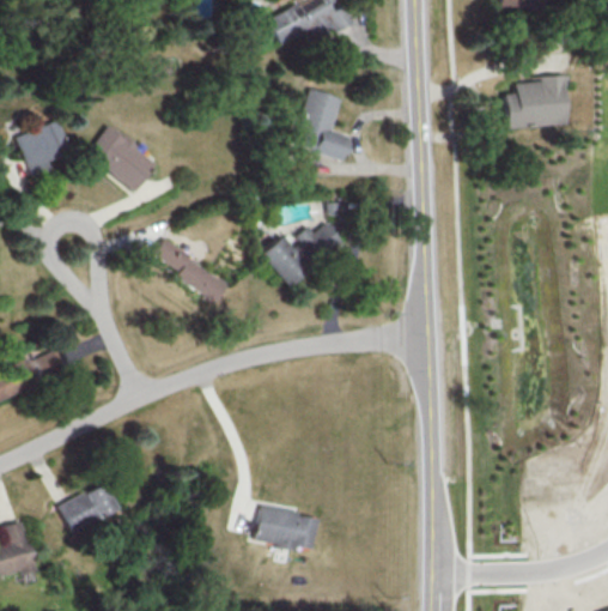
[(309,0),(268,19),(280,46),(309,31),(312,40),(334,30),(335,32),(354,24),(346,7),(334,12),(329,1),(332,0),(309,0)]
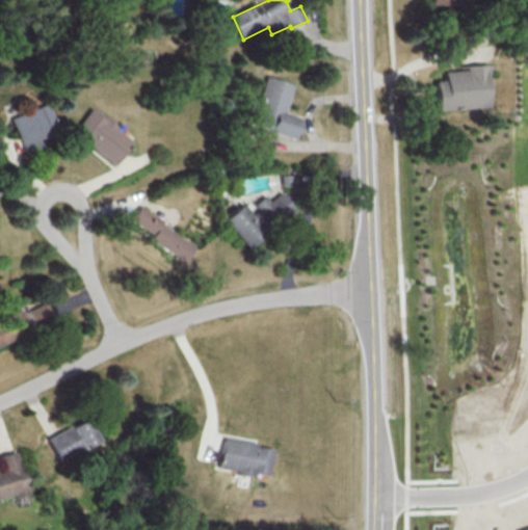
[(433,0),(433,6),(471,8),(470,0),(433,0)]
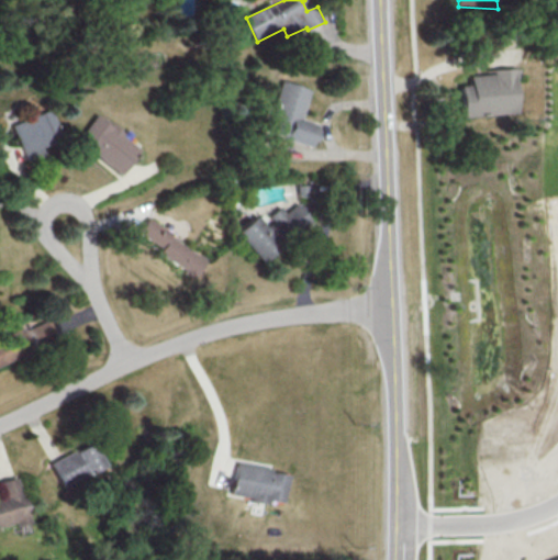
[(464,119),(521,115),(519,79),(525,79),(525,69),(495,70),(495,76),(472,77),(472,86),(462,87),(464,119)]
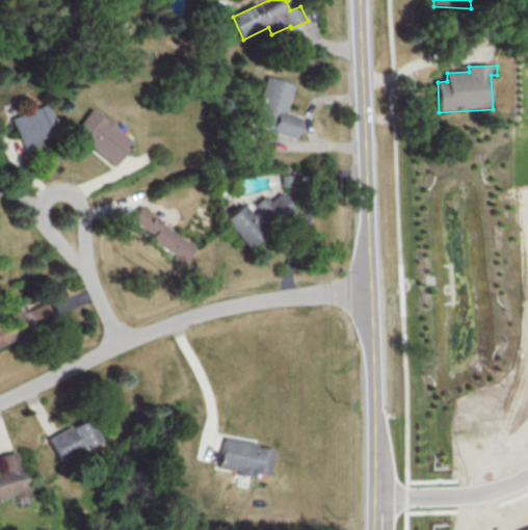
[(297,139),(302,118),(289,115),(297,84),(270,78),(257,128),(297,139)]
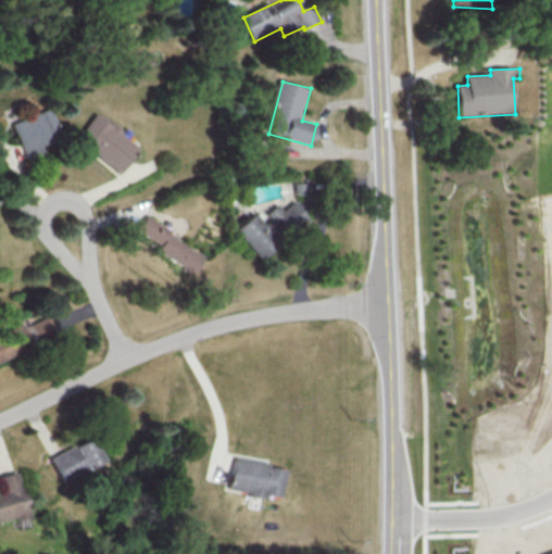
[(14,124),(28,161),(46,154),(44,147),(64,139),(53,110),(14,124)]
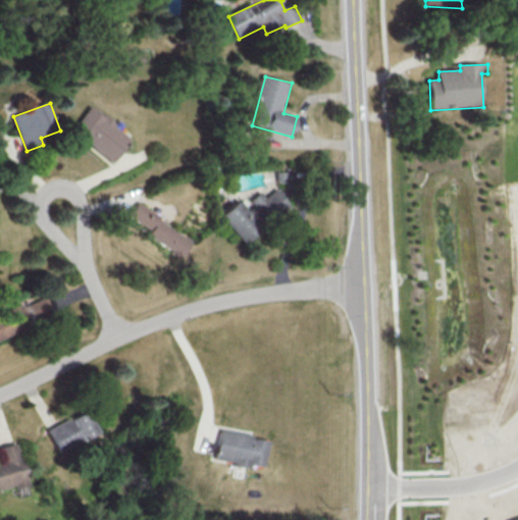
[(117,163),(134,140),(122,132),(126,127),(109,115),(108,117),(94,107),(74,133),(117,163)]
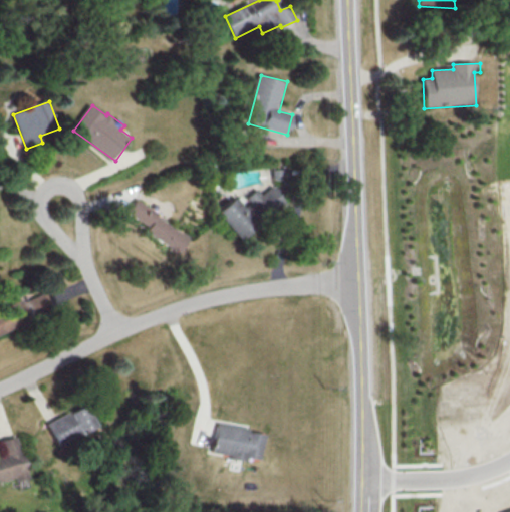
[(248,198),(265,221),(287,204),(274,188),(263,196),(259,191),(248,198)]
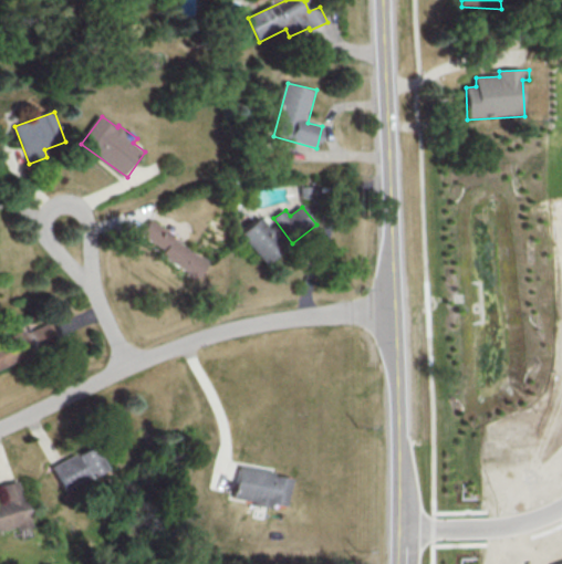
[(266,267),(287,250),(262,219),(241,235),(266,267)]
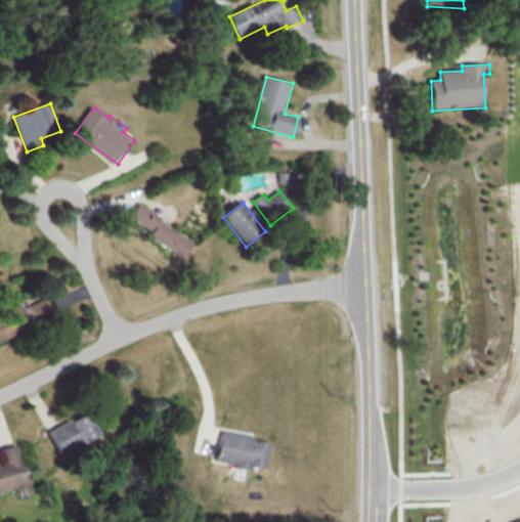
[(155,232),(152,237),(186,260),(198,242),(141,206),(134,218),(155,232)]
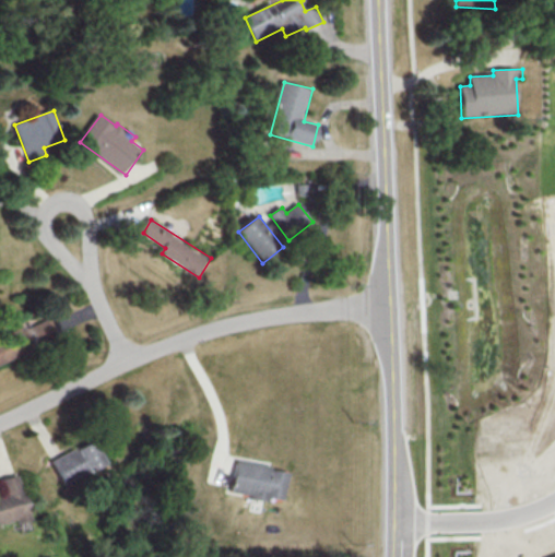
[(0,339),(0,365),(62,343),(54,319),(0,339)]
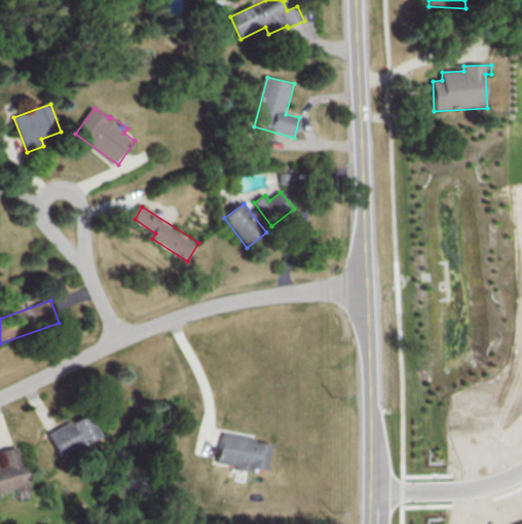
[(48,435),(60,457),(101,438),(89,415),(48,435)]
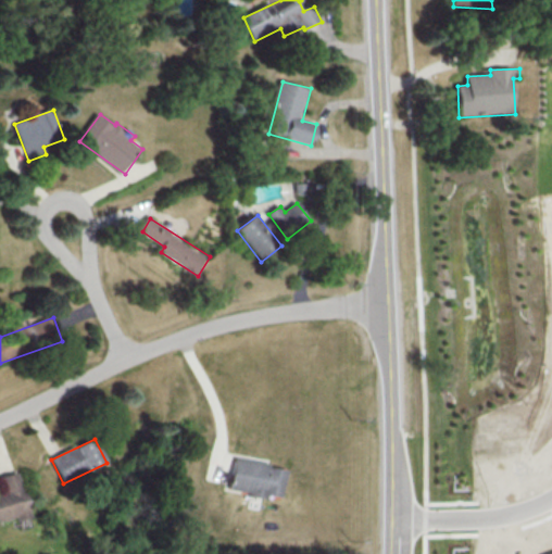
[(289,467),(235,461),(231,493),(286,500),(289,467)]
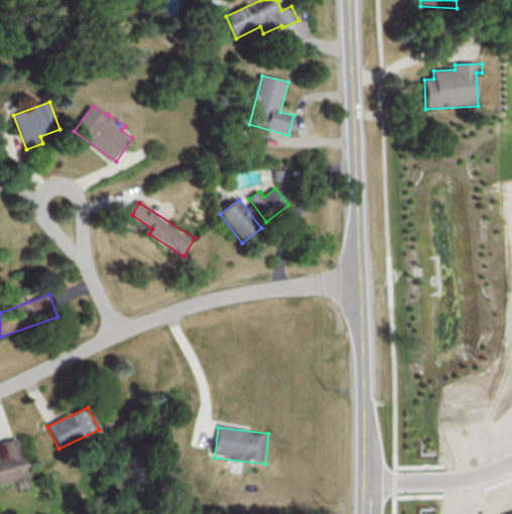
[(0,485),(15,481),(16,485),(28,482),(18,439),(0,443),(0,485)]
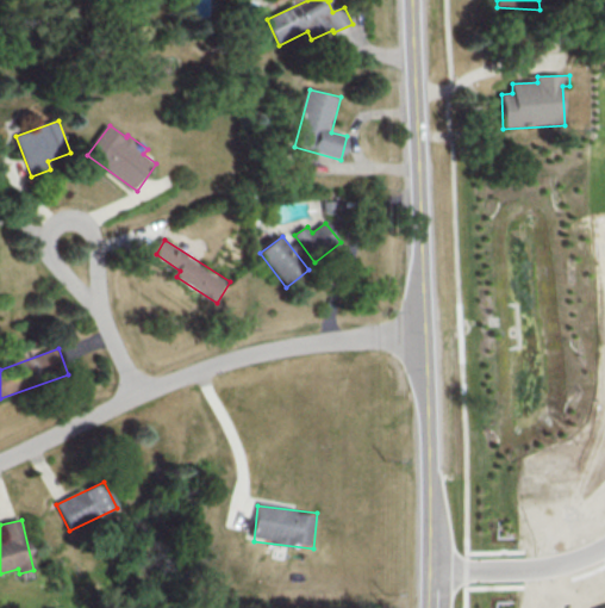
All buildings are outlined.
